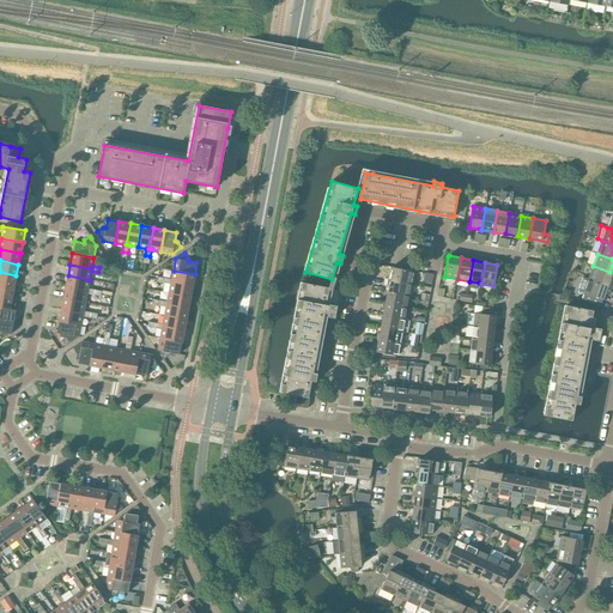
[(588,279),(611,287),(612,280),(612,279),(607,278),(610,272),(593,266),(588,279)]
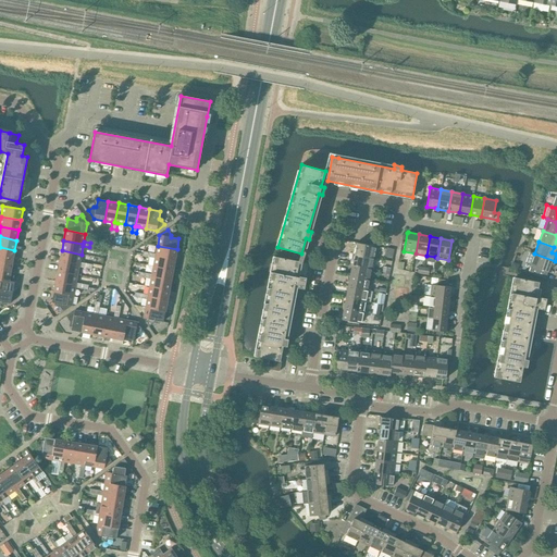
[(375,246),(356,243),(354,254),(373,258),(375,246)]
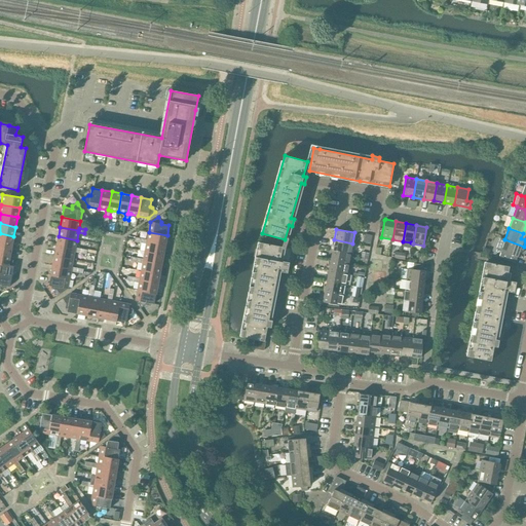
[(149,232),(147,239),(141,238),(141,242),(146,243),(147,241),(165,246),(167,235),(149,232)]
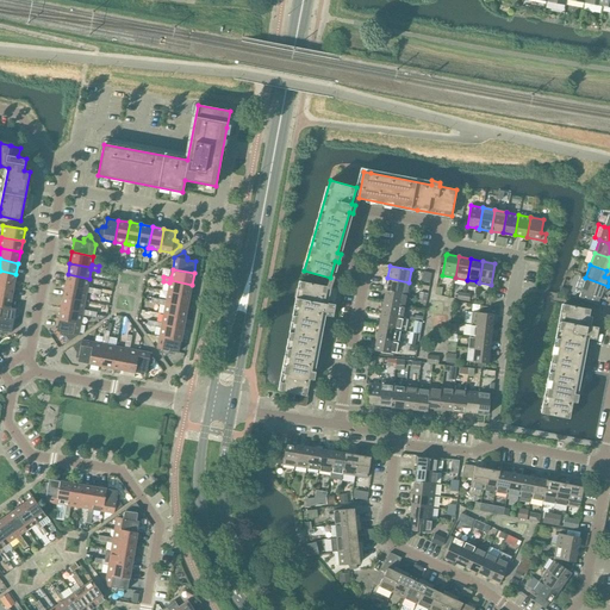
[(0,271),(0,282),(13,286),(16,274),(0,271)]
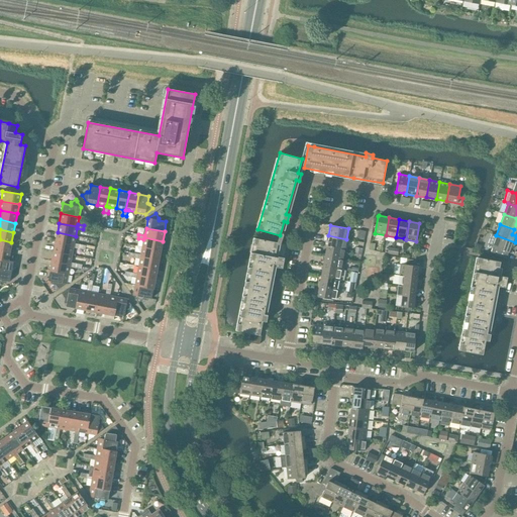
[(74,245),(74,243),(76,236),(58,232),(56,242),(74,245)]
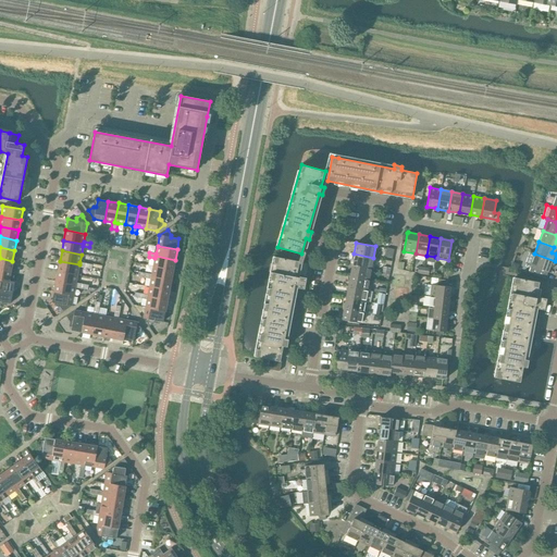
[(545,279),(551,267),(553,268),(555,261),(534,254),(530,251),(525,264),(531,265),(529,273),(545,279)]
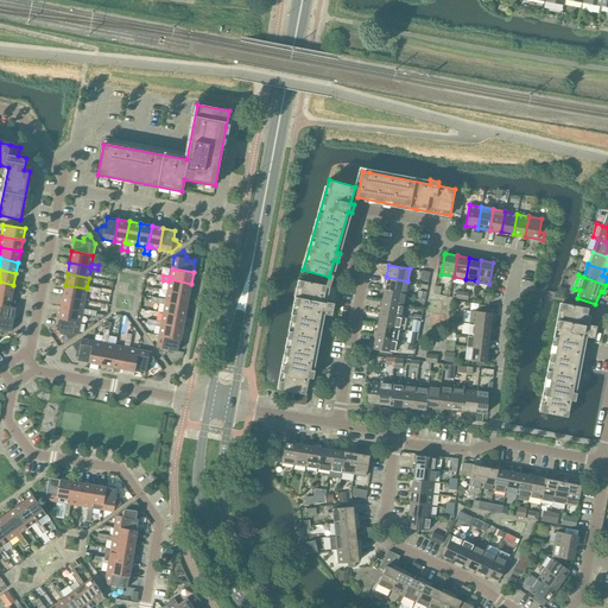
[(386,277),(385,289),(405,293),(407,282),(386,277)]
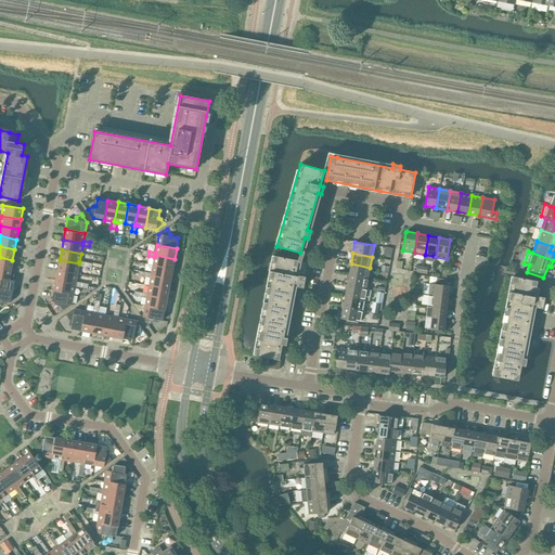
[(172,269),(175,259),(155,255),(154,257),(153,266),(172,269)]
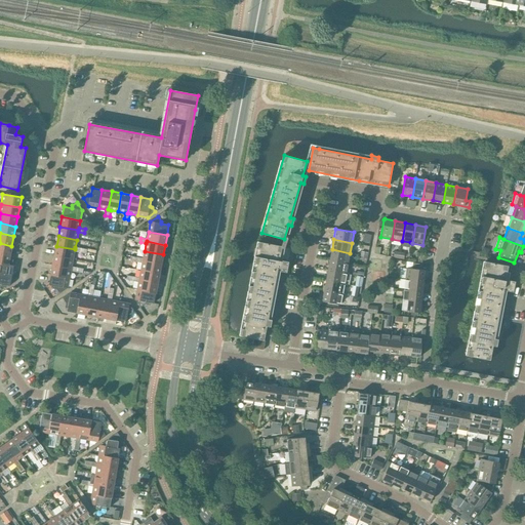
[(277,271),(286,272),(288,261),(279,259),(282,246),(258,242),(241,336),(254,338),(264,340),(267,326),(270,326),(272,320),(268,319),(277,271)]
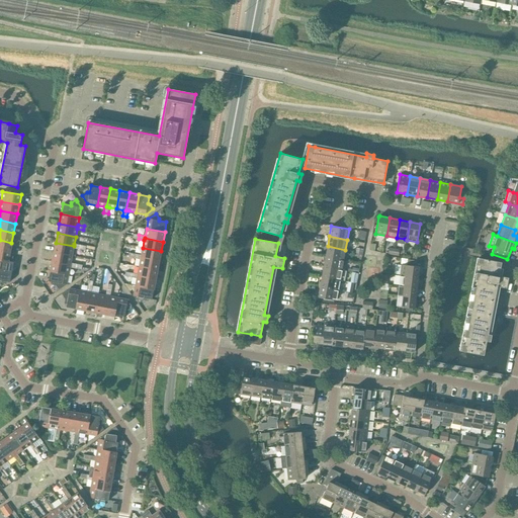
[(0,250),(10,252),(11,243),(0,240),(0,250)]
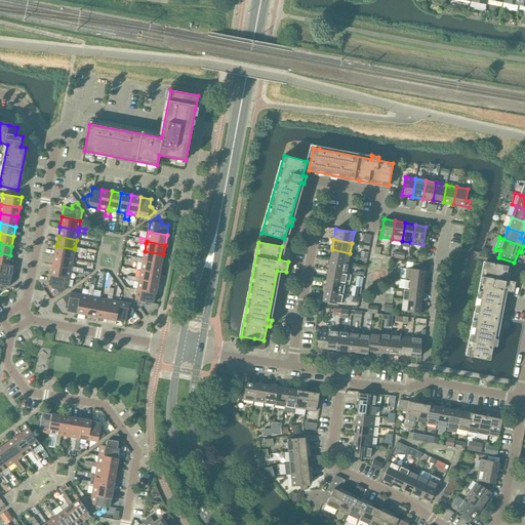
[(73,258),(74,251),(80,252),(81,248),(75,247),(75,249),(56,246),(54,255),(73,258)]
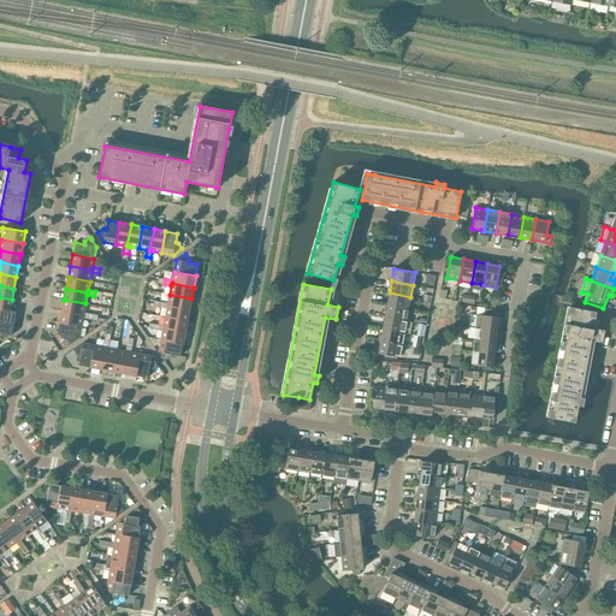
[(390,292),(388,304),(408,309),(410,297),(390,292)]
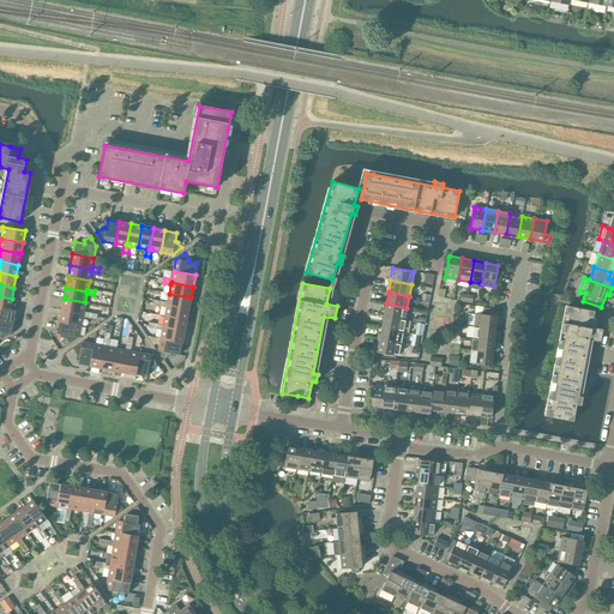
[(169,294),(168,302),(161,301),(160,306),(167,307),(167,305),(188,308),(191,298),(169,294)]
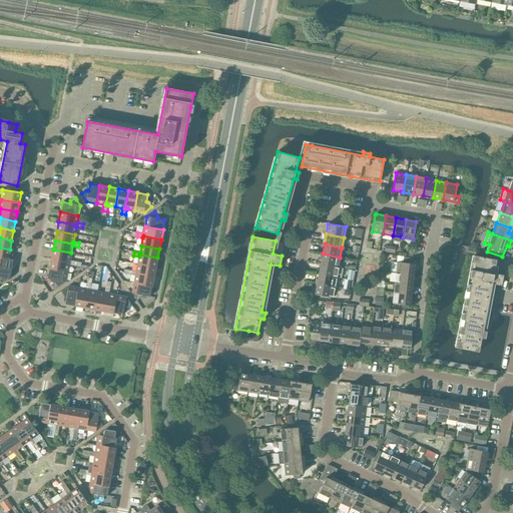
[(8,259),(10,249),(0,247),(0,258),(8,260),(8,259)]
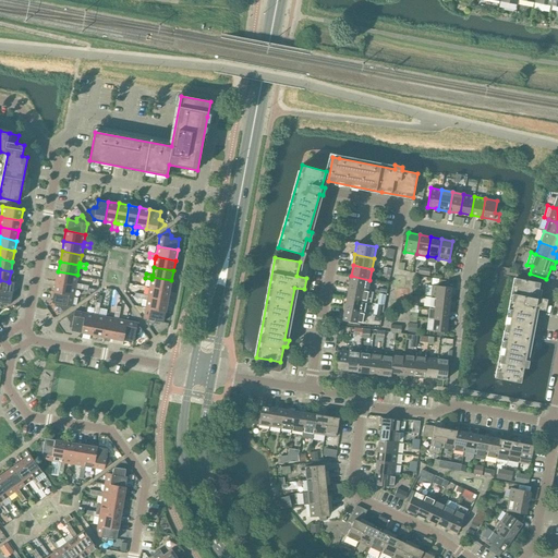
[(75,286),(76,283),(77,275),(58,271),(56,281),(75,286)]
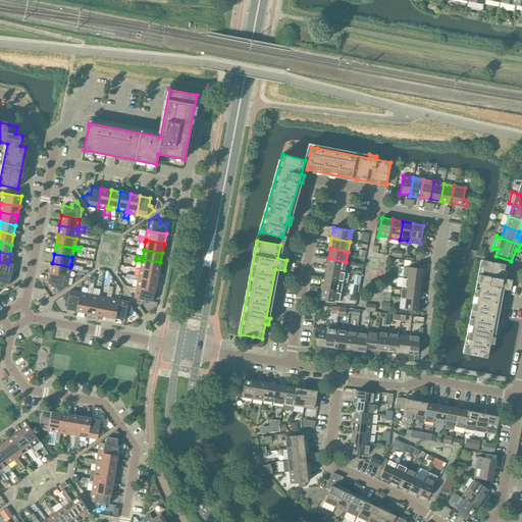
[(328,258),(326,268),(344,272),(346,262),(328,258)]
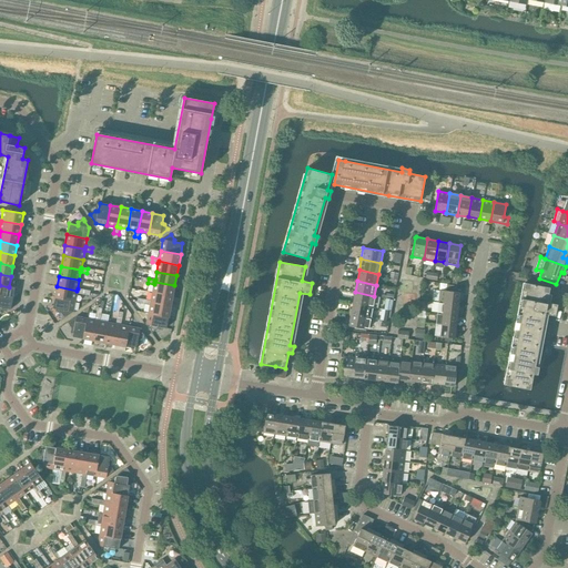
[(154,282),(154,284),(152,293),(172,296),(174,285),(154,282)]
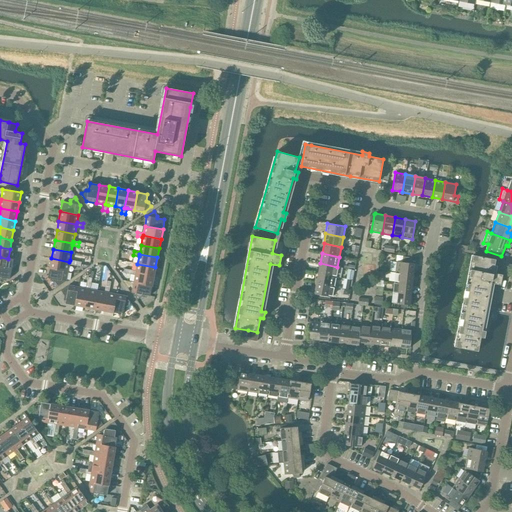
[(473,255),(472,262),(455,347),(478,351),(481,337),(484,338),(485,331),(482,330),(491,283),(500,284),(502,274),(493,272),(495,259),(473,255)]
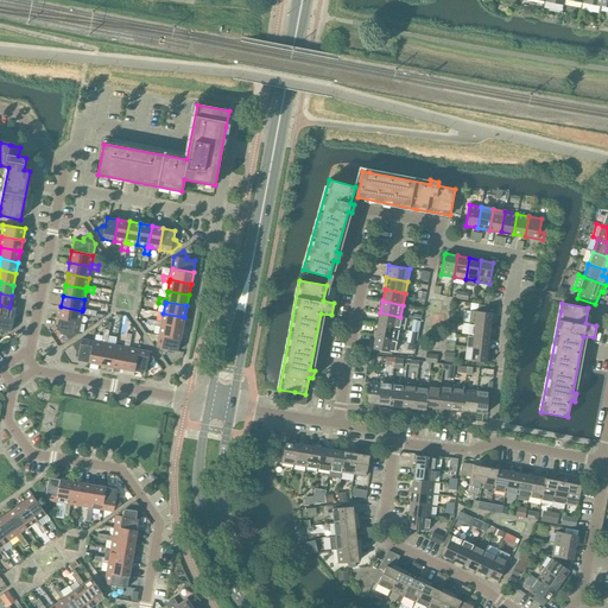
[(10,308),(0,305),(0,316),(13,320),(16,308),(10,306),(10,308)]
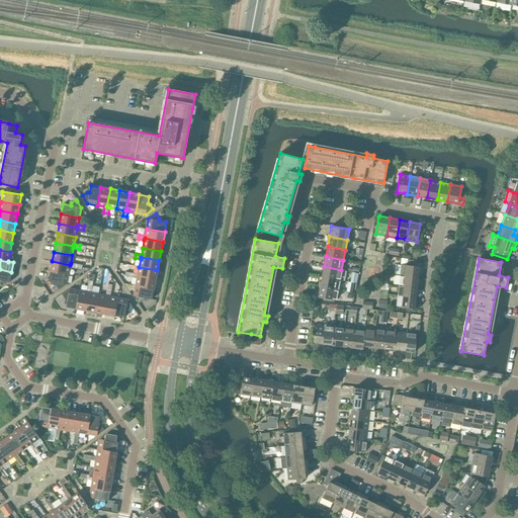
[(68,274),(70,267),(76,268),(76,264),(71,263),(70,265),(52,261),(50,271),(68,274)]
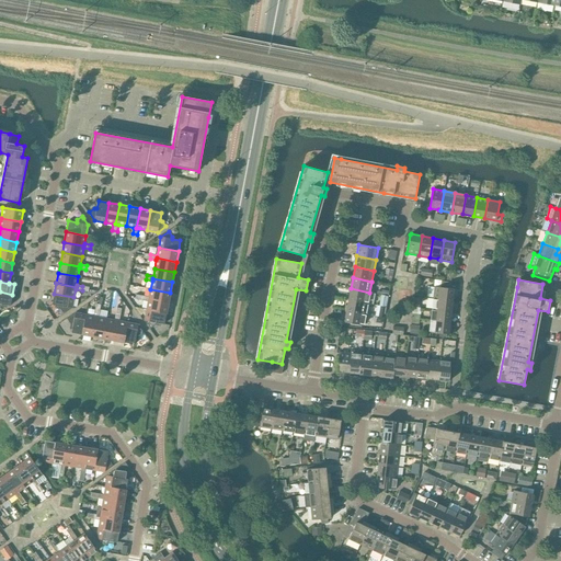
[(433,298),(438,298),(453,300),(454,288),(434,286),(433,298)]
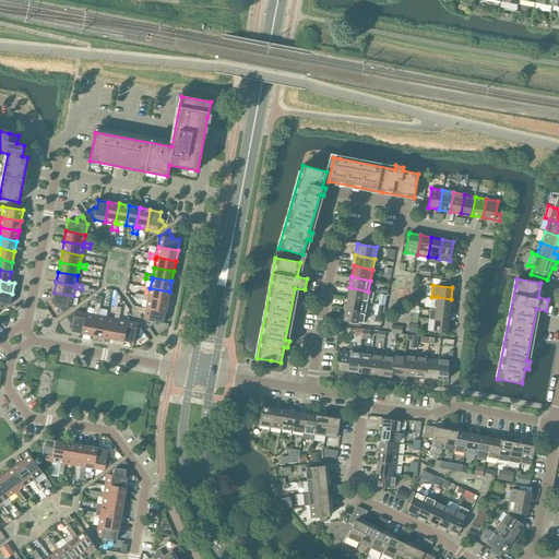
[(366,302),(368,292),(349,287),(347,298),(366,302)]
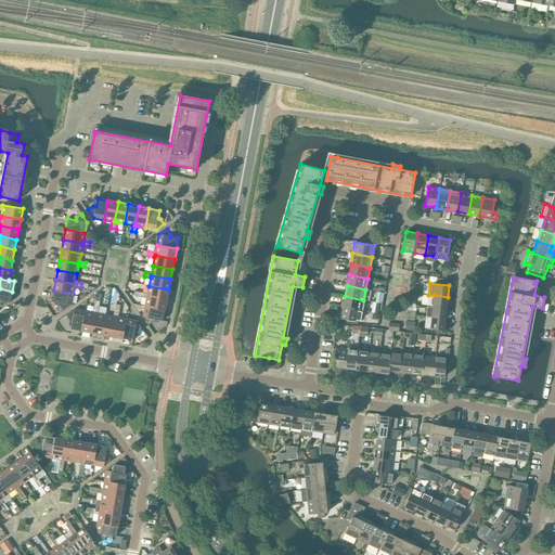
[(149,286),(147,294),(141,293),(140,297),(146,298),(147,296),(167,299),(168,289),(149,286)]
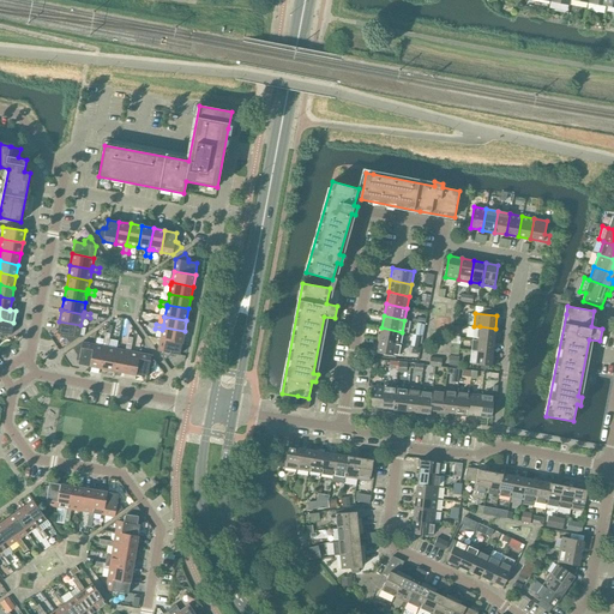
[(13,323),(0,319),(0,336),(2,336),(2,332),(12,335),(13,323)]
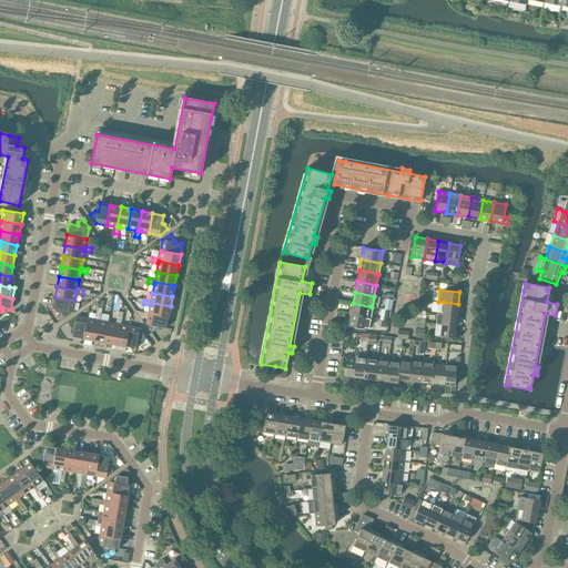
[(74,301),(54,297),(53,308),(61,310),(61,313),(64,317),(73,312),(74,301)]
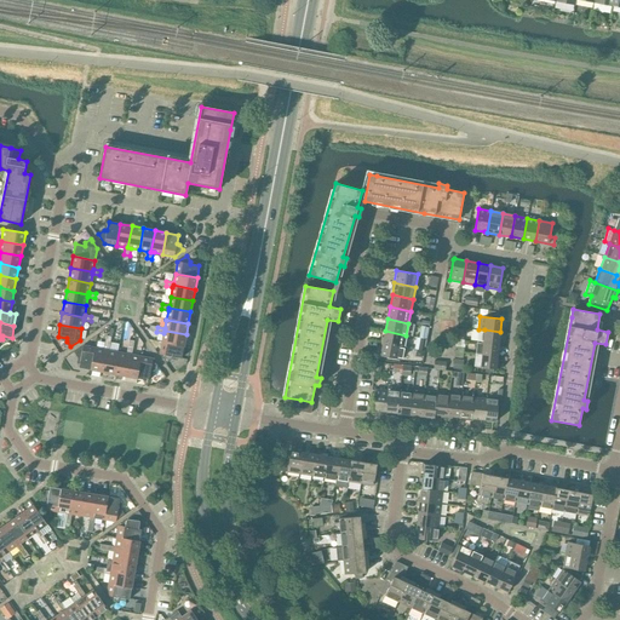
[(478,329),(477,342),(499,344),(500,332),(484,329),(478,329)]
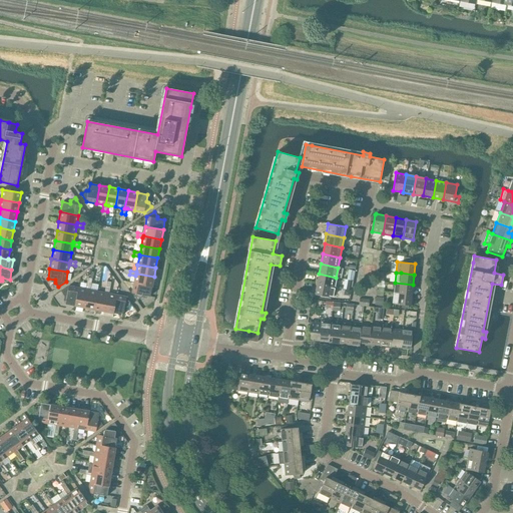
[(134,283),(152,287),(154,277),(136,274),(135,276),(134,283)]
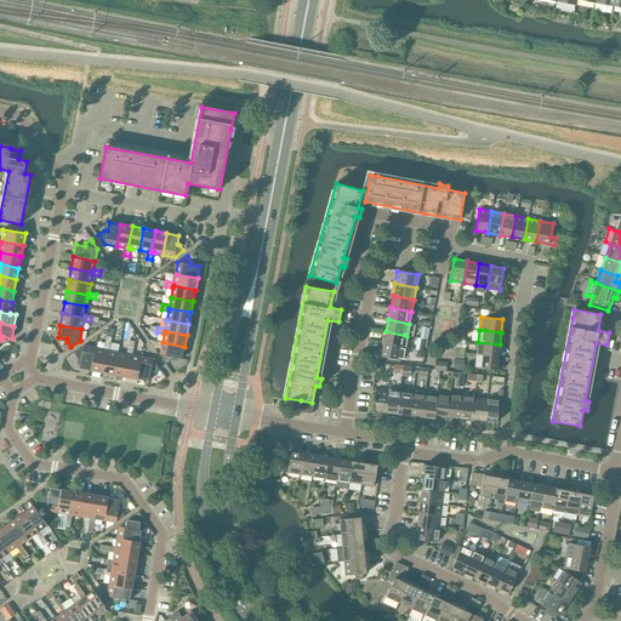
[(386,331),(383,343),(405,348),(406,336),(386,331)]
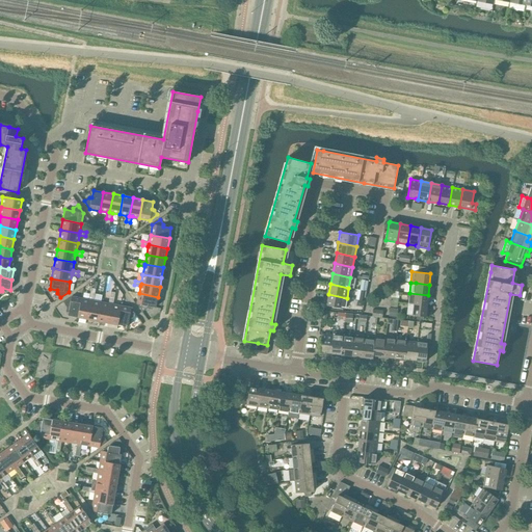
[(137,303),(140,309),(142,312),(148,308),(148,306),(156,308),(158,297),(139,293),(137,303)]
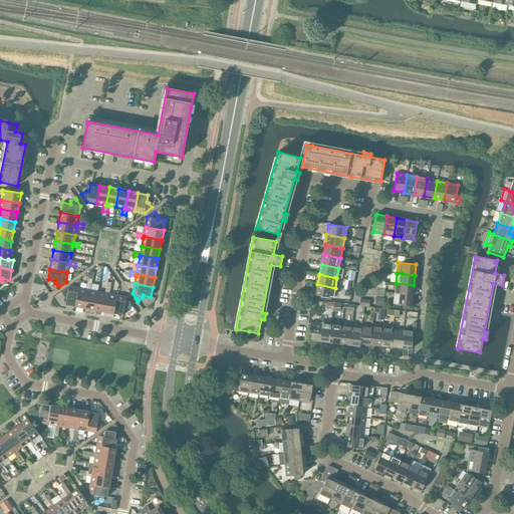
[(396,283),(395,293),(413,295),(414,285),(396,283)]
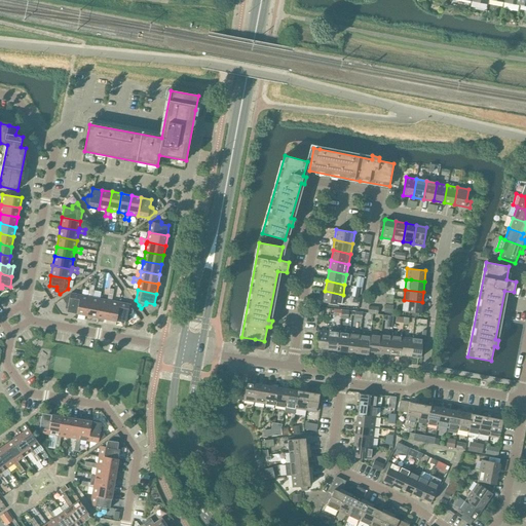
[(100,299),(92,298),(94,292),(89,291),(88,297),(90,297),(86,315),(97,317),(100,299)]
